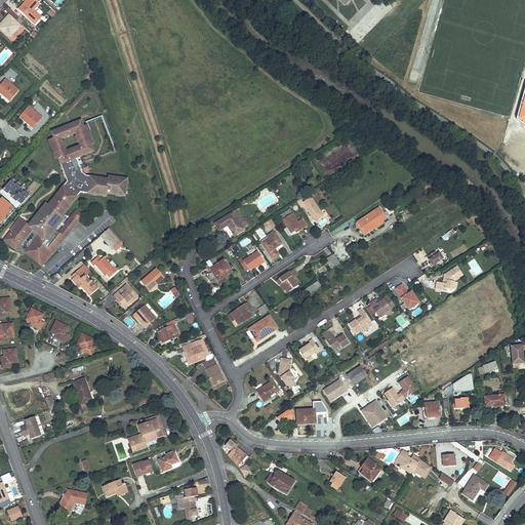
[(40,3),(36,0),(27,0),(27,1),(28,2),(24,6),(22,5),(19,9),(28,16),(36,25),(43,16),(35,9),(40,3)]
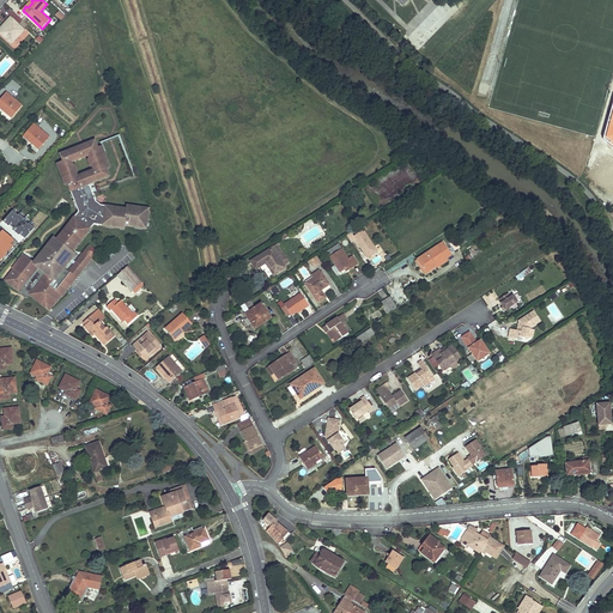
[(59,20),(65,17),(60,11),(54,14),(59,20)]
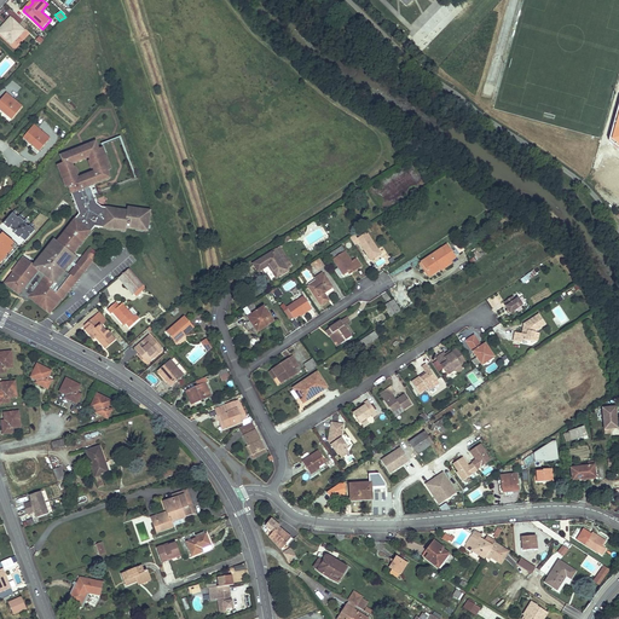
[(9,22),(0,32),(0,33),(12,44),(25,29),(11,17),(6,21),(9,22)]
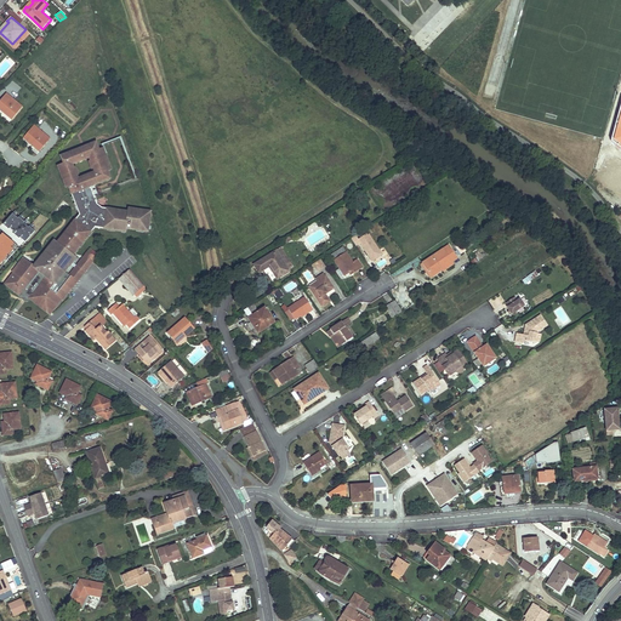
[(6,93),(0,100),(0,114),(9,123),(22,107),(6,93)]
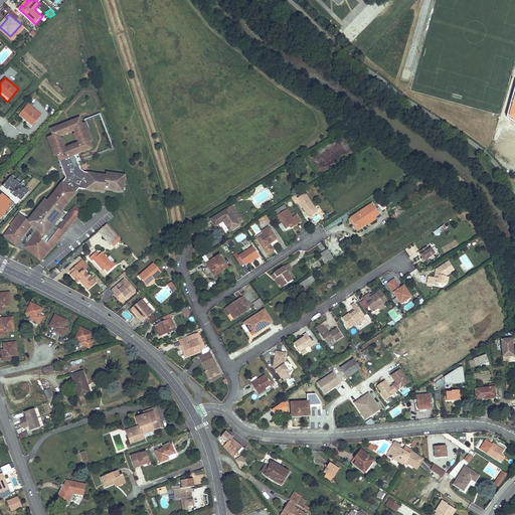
[(28,104),(19,115),(25,120),(26,119),(27,120),(26,121),(33,126),(41,115),(28,104)]
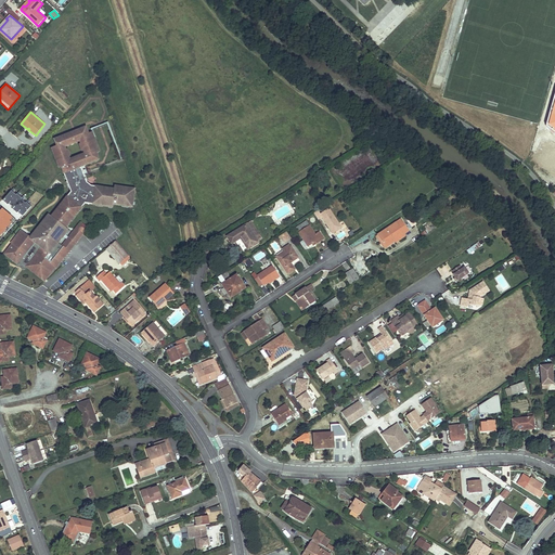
[(99,159),(97,152),(100,151),(92,132),(89,133),(86,127),(54,139),(57,145),(52,147),(60,167),(61,166),(71,192),(51,217),(49,215),(30,237),(21,230),(11,243),(12,244),(4,254),(20,266),(24,261),(28,266),(44,278),(53,266),(54,267),(55,268),(74,245),(66,240),(62,245),(57,242),(67,230),(65,228),(85,203),(112,207),(113,204),(132,207),(134,189),(115,185),(115,189),(91,185),(87,182),(80,166),(99,159)]
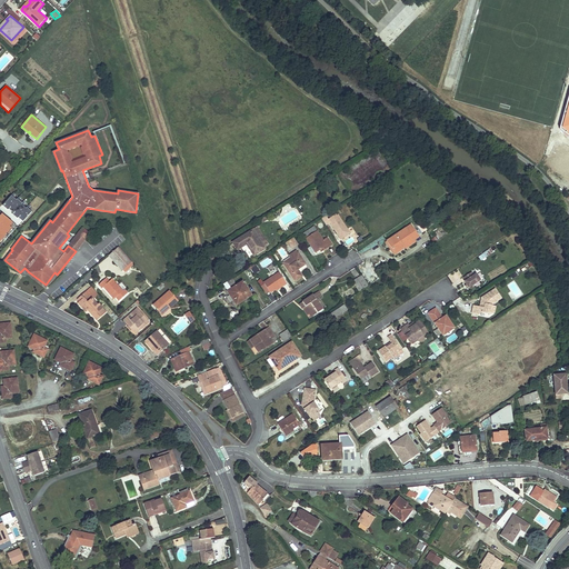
[(2,206),(22,223),(31,213),(11,196),(2,206)]
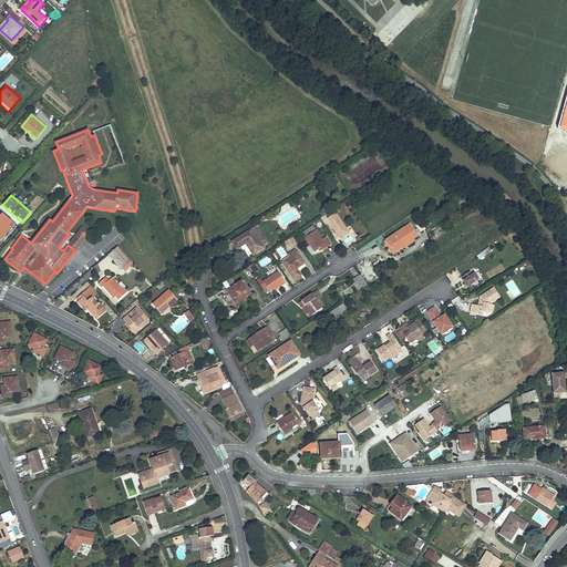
[(333,212),(323,218),(326,222),(336,214),(333,212)]
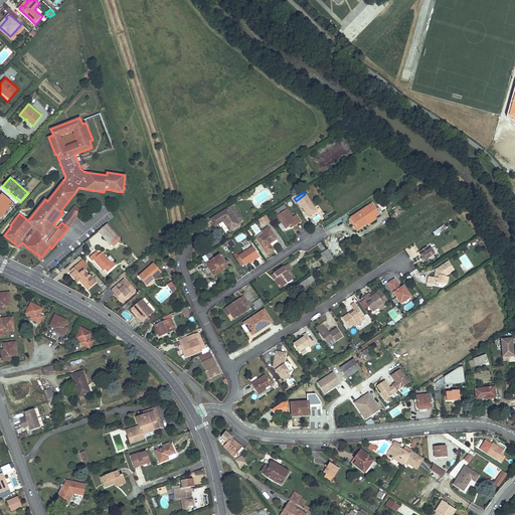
[(290,201),(275,211),(282,222),(279,224),(283,229),(290,225),(292,224),(293,226),(301,221),(297,215),(293,217),(288,209),(293,206),(290,201)]
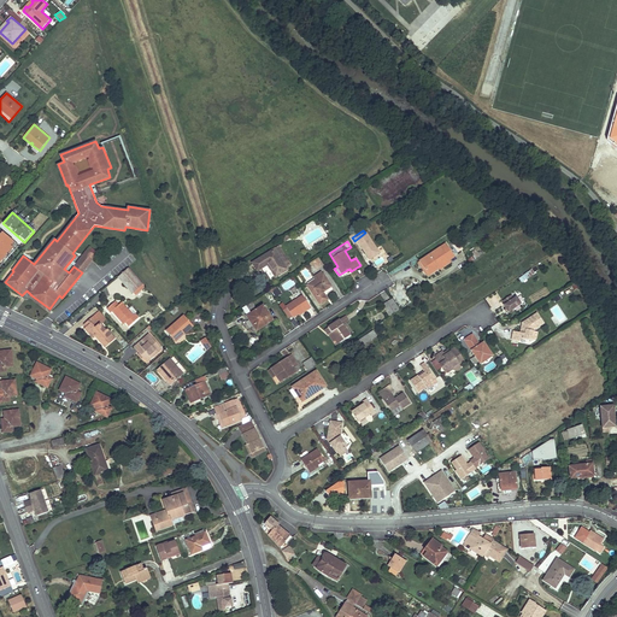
[(446,244),(419,262),(425,270),(428,269),(432,274),(439,269),(438,268),(450,259),(451,260),(456,257),(446,244)]
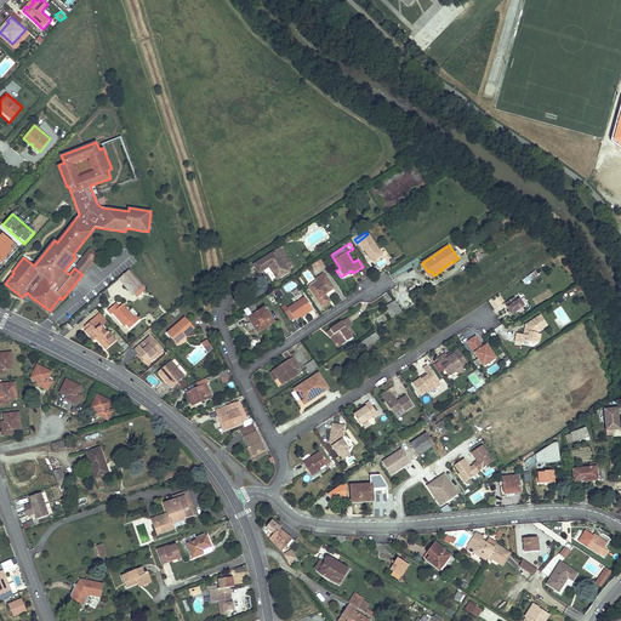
[(292,267),(281,249),(277,251),(289,269),(292,267)]
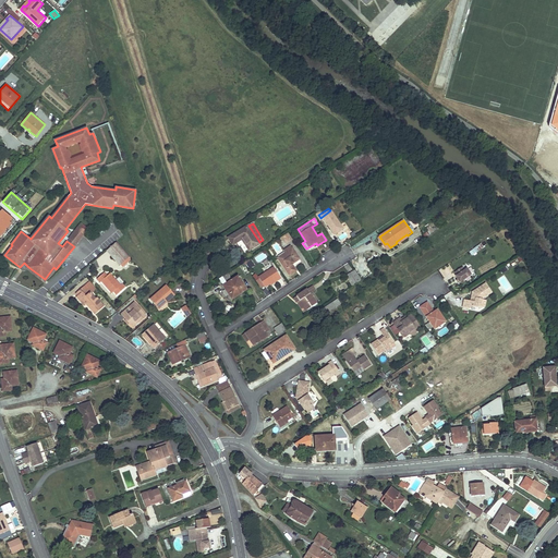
[(70,238),(76,243),(86,231),(79,226),(70,238)]
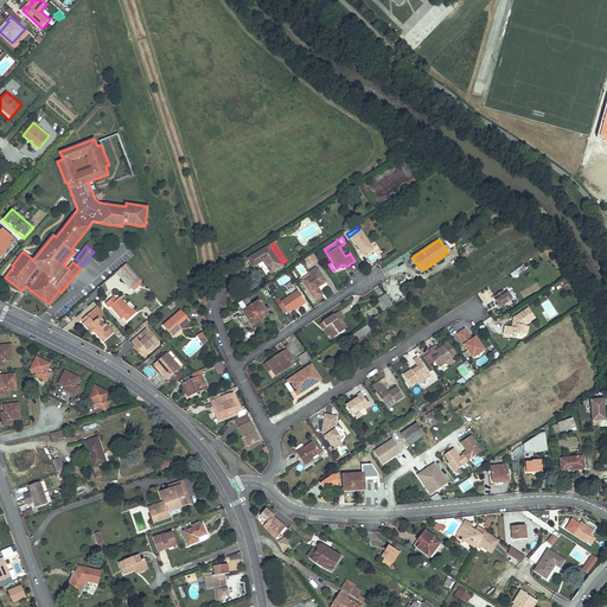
[(270,246),(249,259),(254,266),(264,259),(268,264),(267,266),(272,272),(283,264),(282,263),(270,246)]
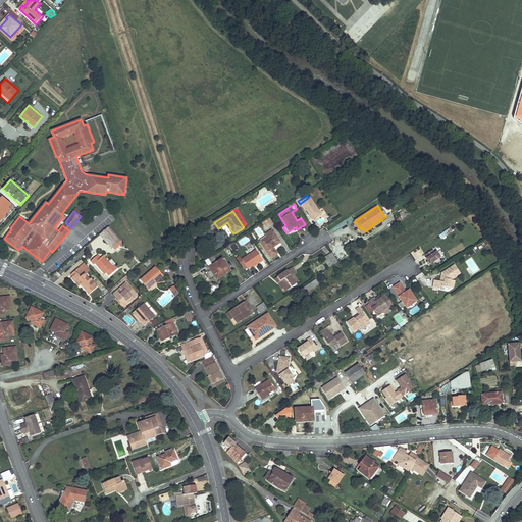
[(316,221),(319,225),(325,220),(322,216),(316,221)]
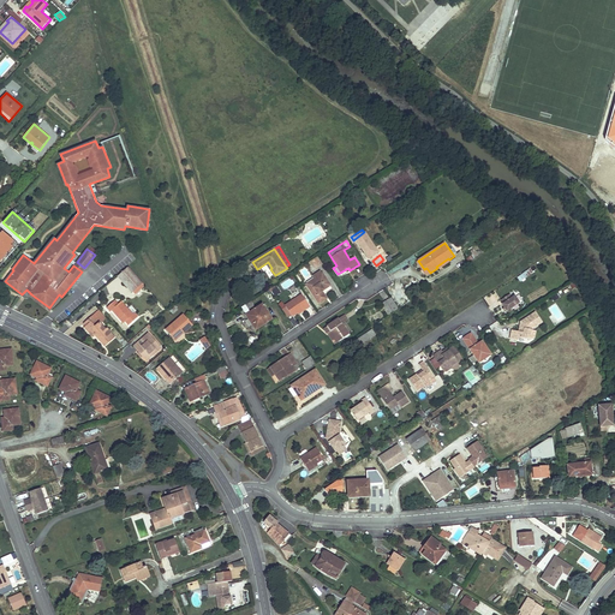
[(312,269),(322,266),(317,257),(309,262),(312,269)]
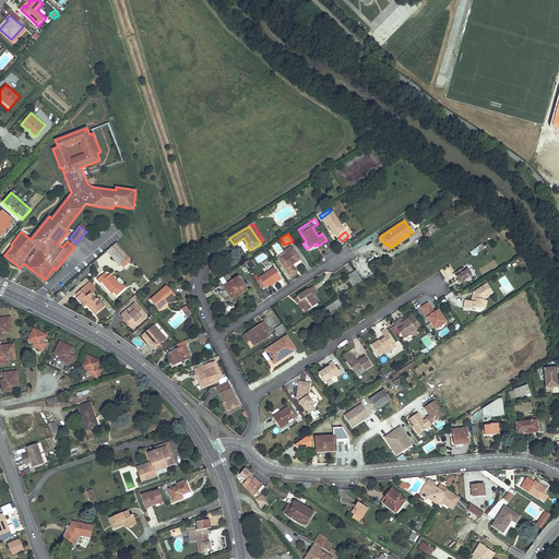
[(407,235),(396,242),(397,244),(399,245),(408,237),(408,236),(407,235)]
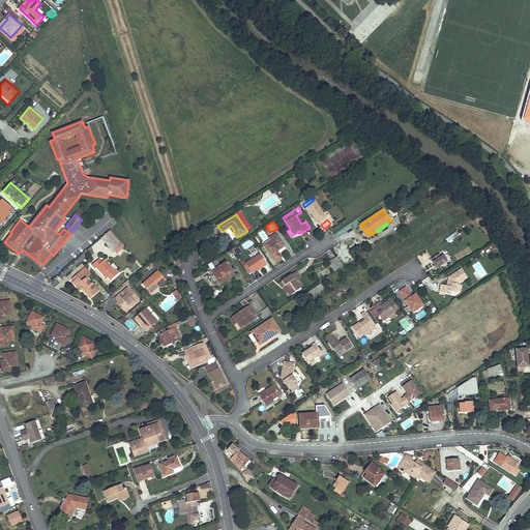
[(360,225),(358,226),(366,238),(371,235),(367,231),(365,232),(360,225)]
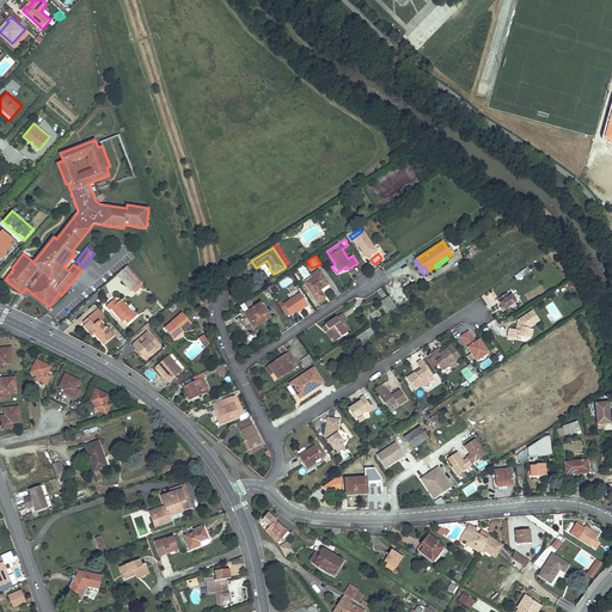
[(84,267),(77,261),(73,264),(81,270),(84,267)]
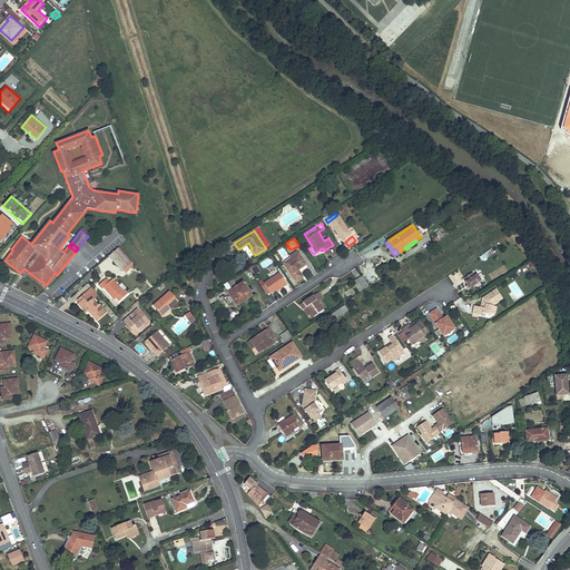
[(119,247),(109,255),(123,271),(133,263),(119,247)]
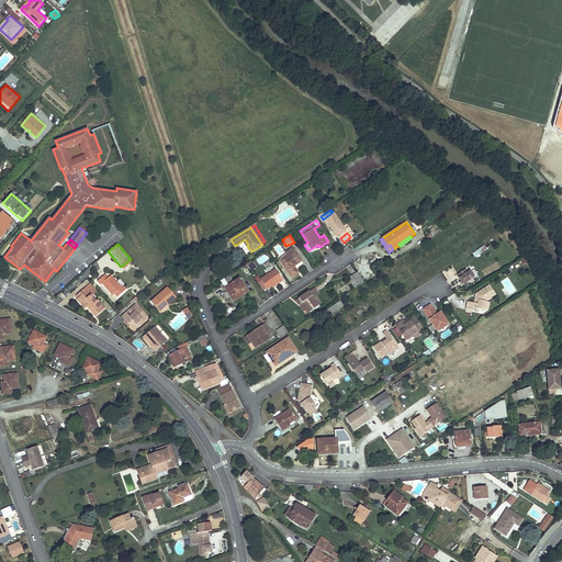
[(475,257),(487,250),(485,246),(473,253),(475,257)]
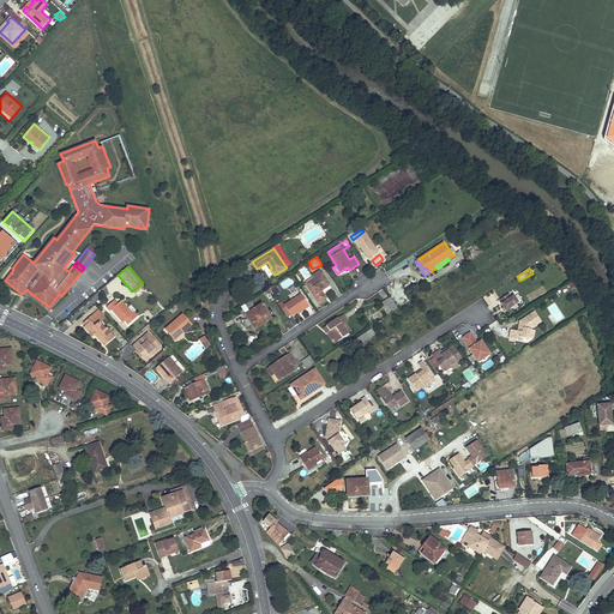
[(330,284),(323,272),(314,278),(307,283),(320,304),(327,298),(323,290),(330,284)]
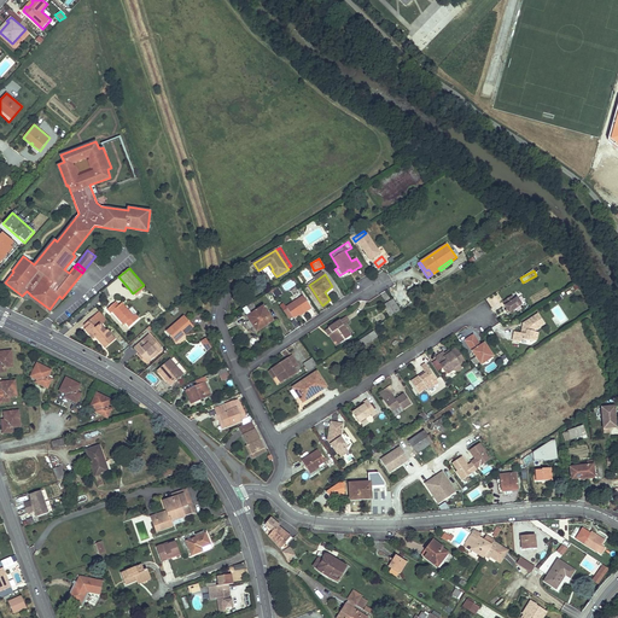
[(402,291),(397,295),(403,302),(410,297),(407,293),(404,295),(402,291)]
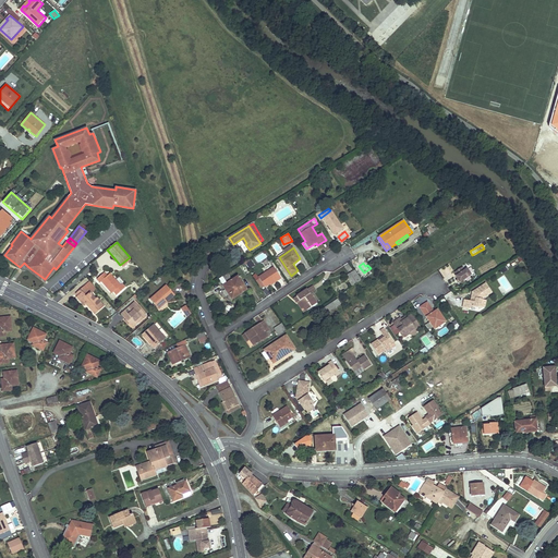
[(274,266),(258,277),(259,278),(265,286),(266,287),(270,283),(277,279),(278,280),(281,278),(274,266)]
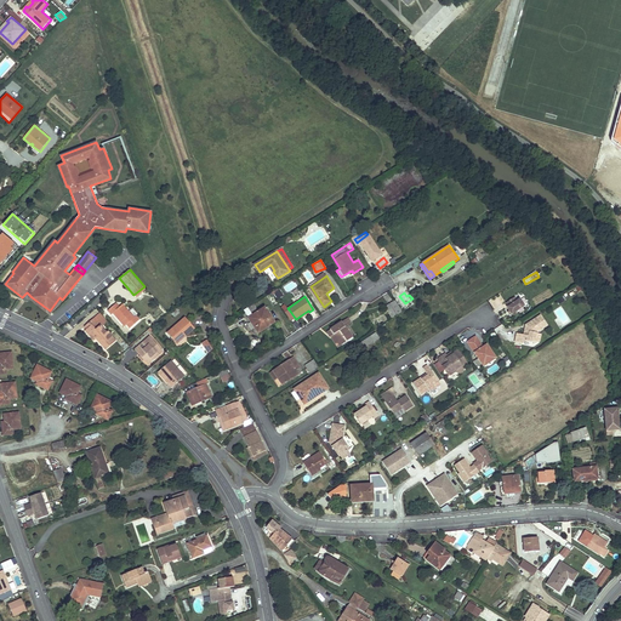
[(50,314),(61,298),(60,297),(50,311),(32,297),(30,298),(50,314)]
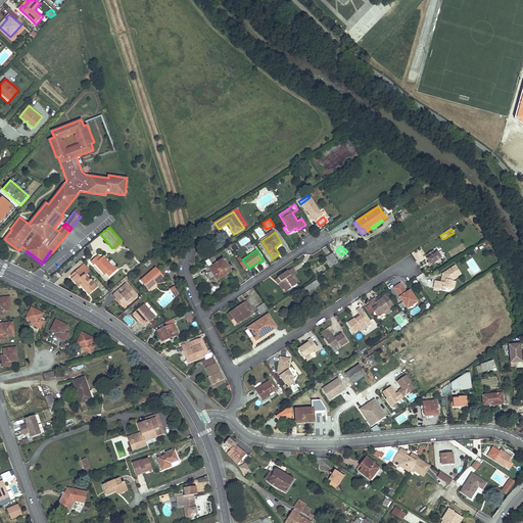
[(442,258),(437,251),(435,252),(433,250),(428,253),(430,256),(425,259),(430,267),(442,258)]
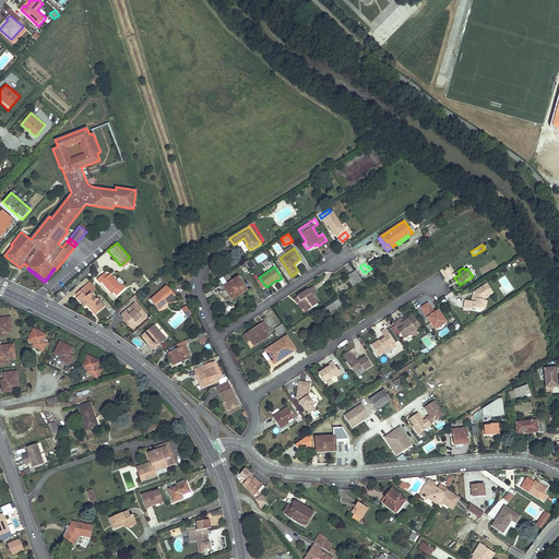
[(356,271),(348,276),(355,285),(361,280),(356,271)]
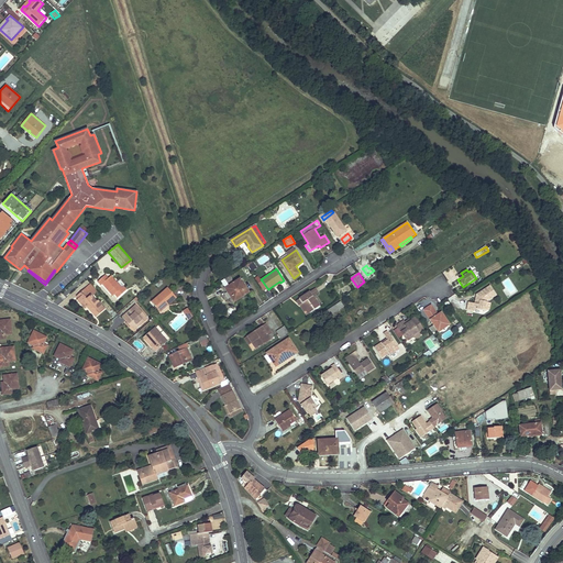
[(106,275),(98,280),(101,285),(102,284),(113,295),(122,287),(111,276),(109,278),(106,275)]
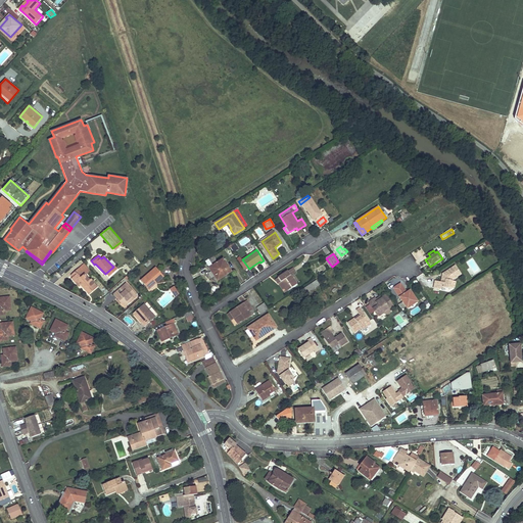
[(214,256),(205,262),(218,280),(231,271),(224,260),(226,259),(225,257),(218,263),(214,256)]
